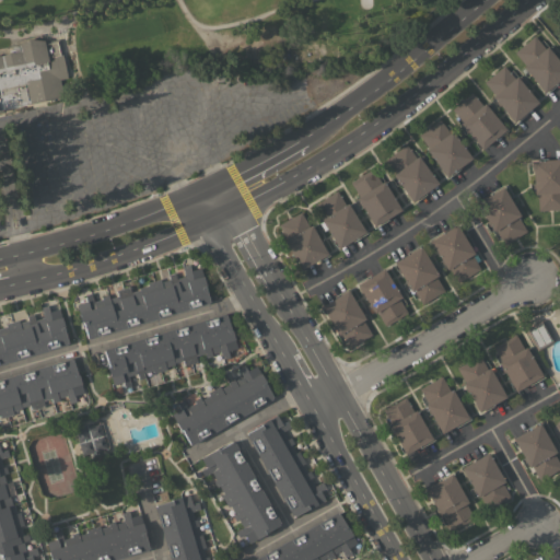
[(0,47),(15,45),(14,39),(39,34),(42,43),(57,39),(60,54),(61,54),(67,77),(58,79),(62,100),(27,106),(27,104),(0,109),(0,47)]
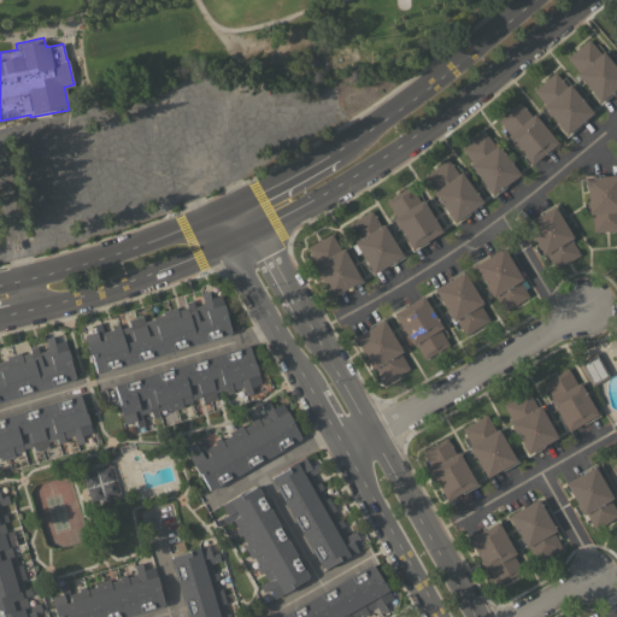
[(575,74),(577,71),(565,58),(588,39),(599,53),(601,51),(616,69),(616,86),(599,101),(575,74)]
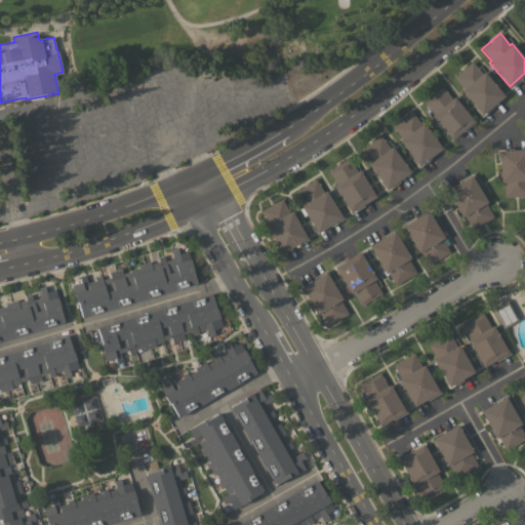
[(481,115),(460,90),(462,88),(453,77),(472,61),(481,73),(483,72),(503,95),(481,115)]
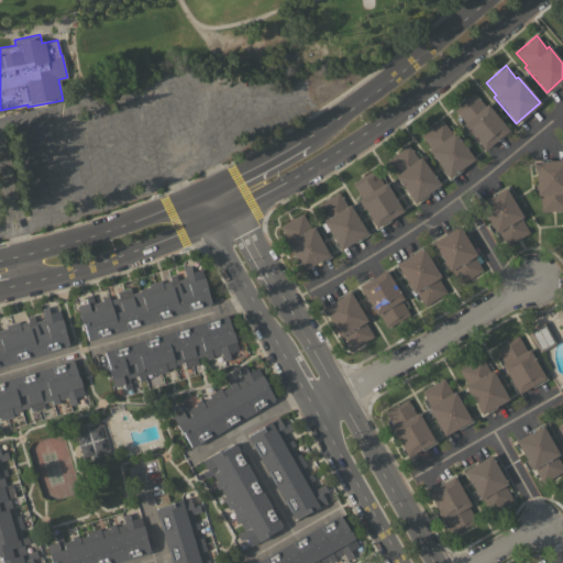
[(462,124),(464,122),(453,109),(473,92),(484,106),(486,103),(508,130),(484,150),(462,124)]
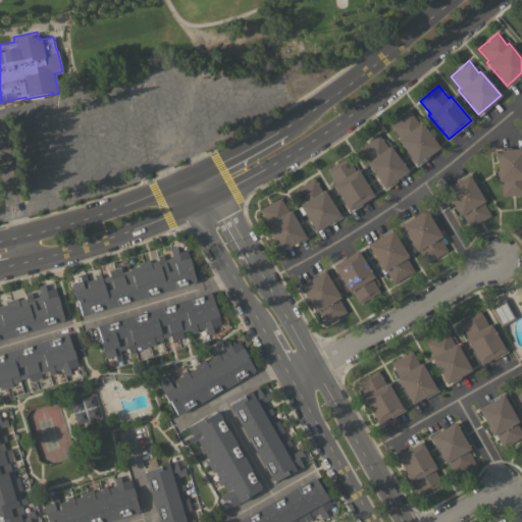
[(397,140),(399,138),(389,125),(409,111),(418,123),(420,121),(438,147),(415,164),(397,140)]
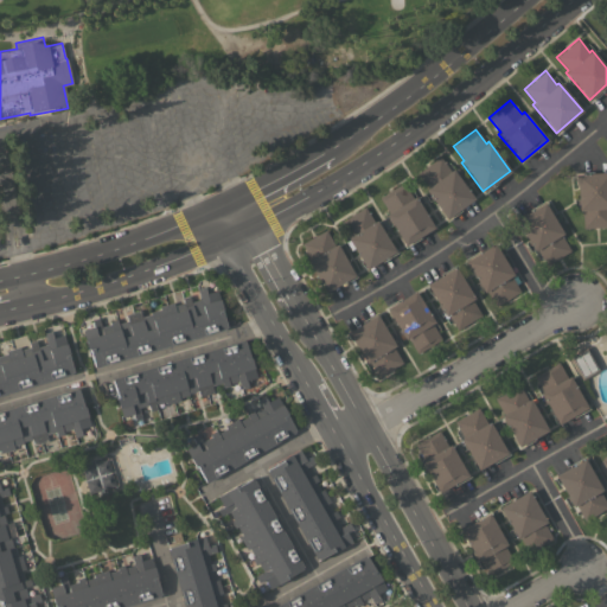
[(446,218),(425,190),(427,187),(416,173),(439,157),(449,171),(452,168),(474,198),(446,218)]
